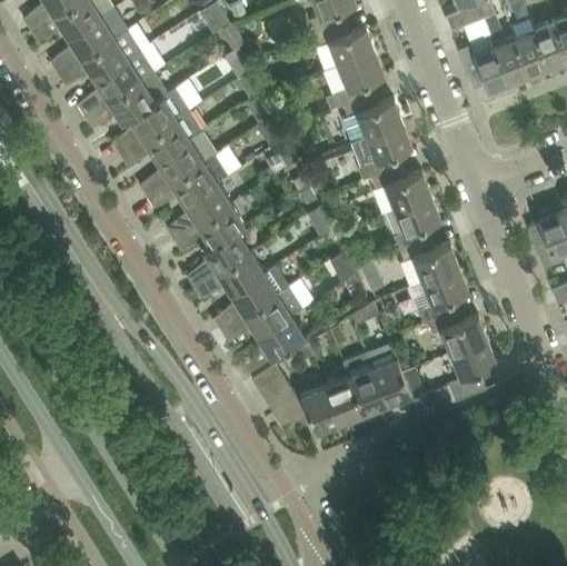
[(21,18),(29,30),(75,0),(42,0),(43,1),(21,18)]
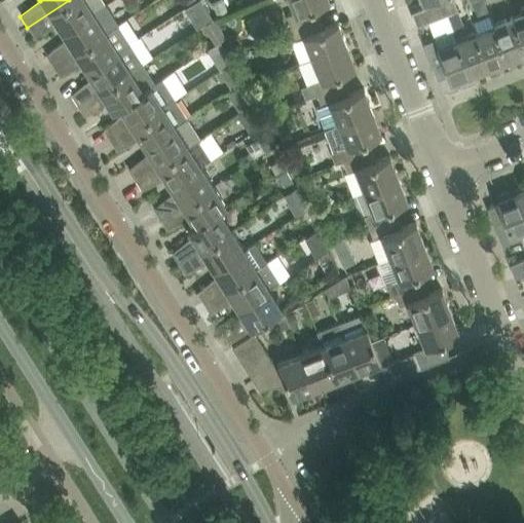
[(57,27),(61,34),(103,6),(99,0),(69,0),(27,28),(33,38),(57,27)]
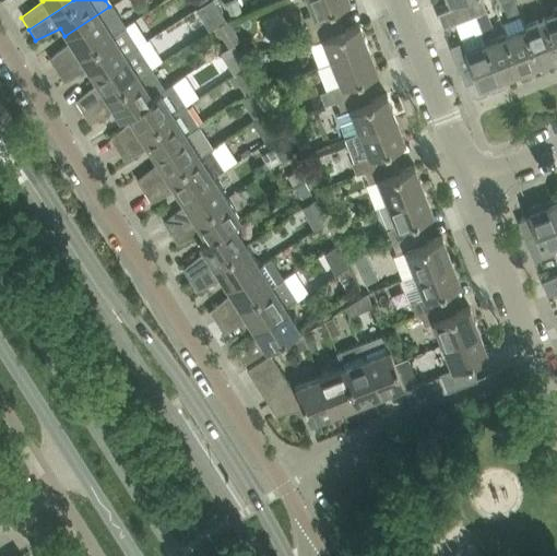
[(303,19),(308,32),(333,22),(329,10),(348,2),(347,0),(305,0),(311,15),(303,19)]
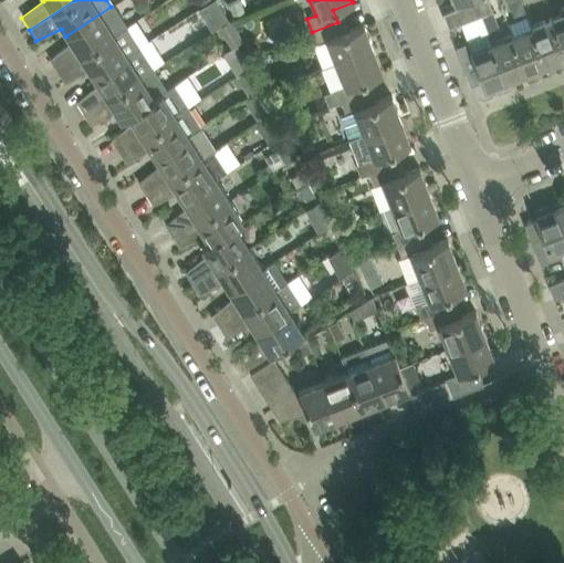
[(484,0),(482,0),(474,3),(480,18),(489,14),(490,14),(484,0)]
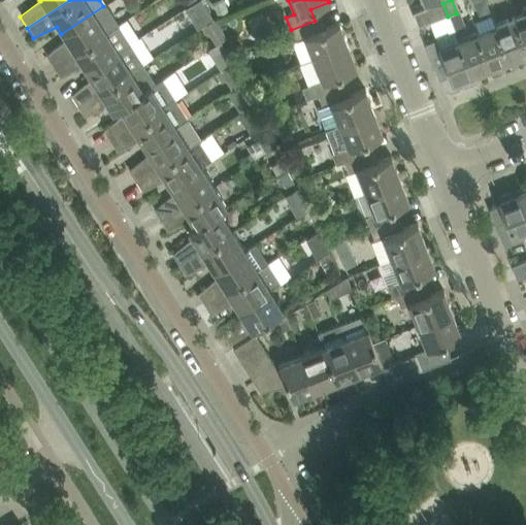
[(187,9),(184,11),(196,31),(201,28),(202,28),(210,22),(197,2),(187,9)]
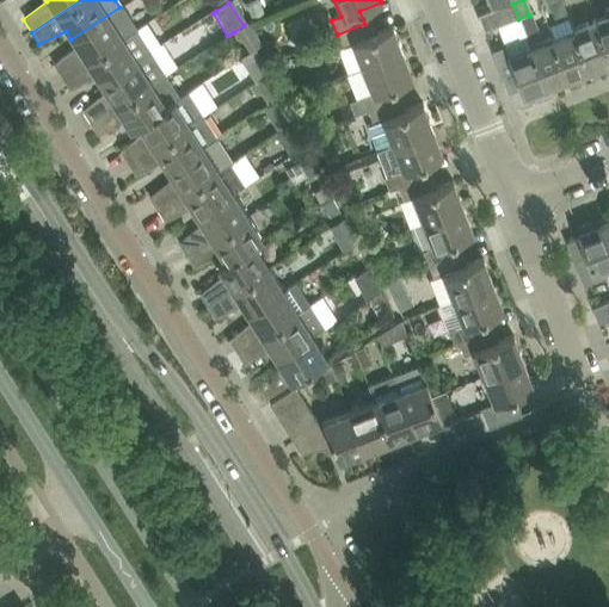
[(518,19),(512,4),(477,18),(483,33),(518,19)]
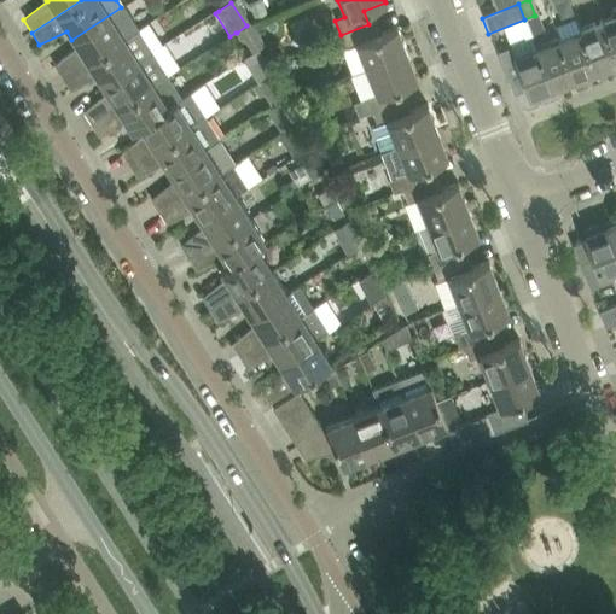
[(261,6),(248,11),(253,21),(265,16),(261,6)]
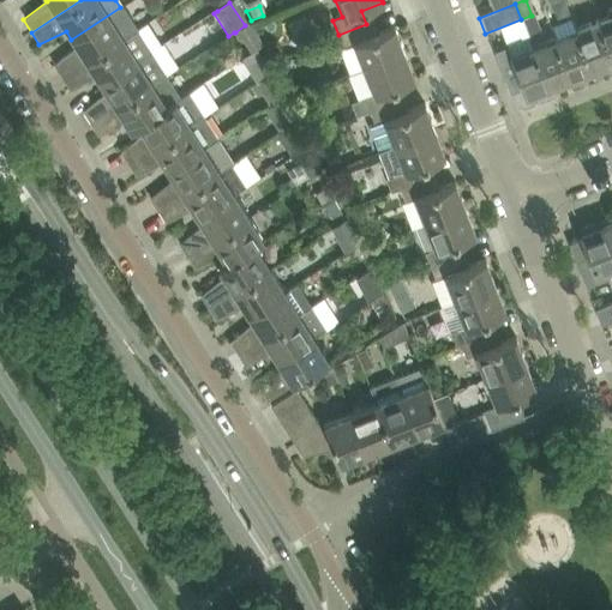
[(53,66),(60,78),(136,30),(120,7),(71,40),(76,47),(53,66)]
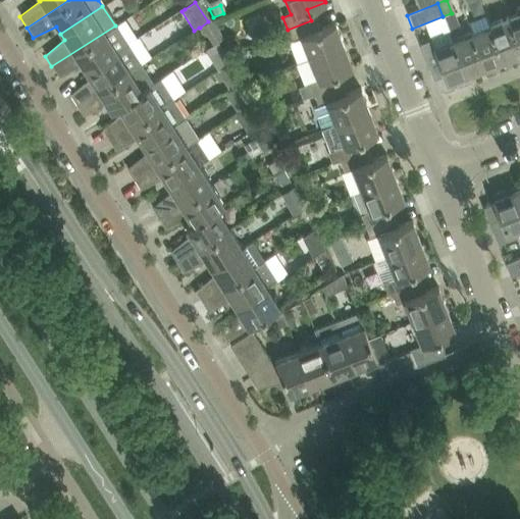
[(517,15),(507,19),(519,50),(519,52),(519,7),(519,8),(515,10),(517,15)]
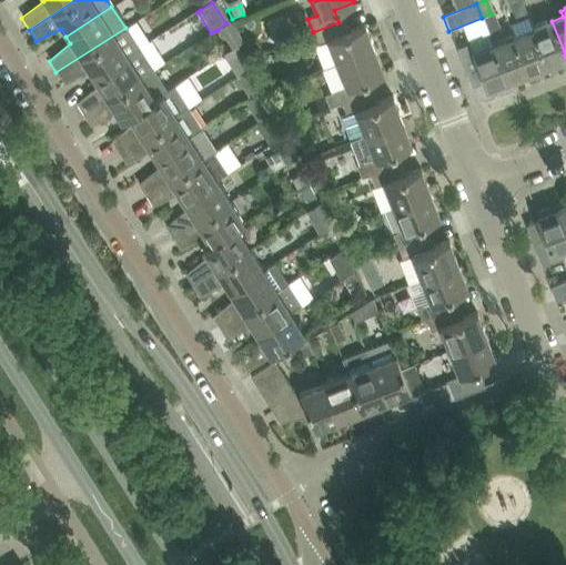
[(491,14),(482,18),(488,34),(496,31),(491,14)]
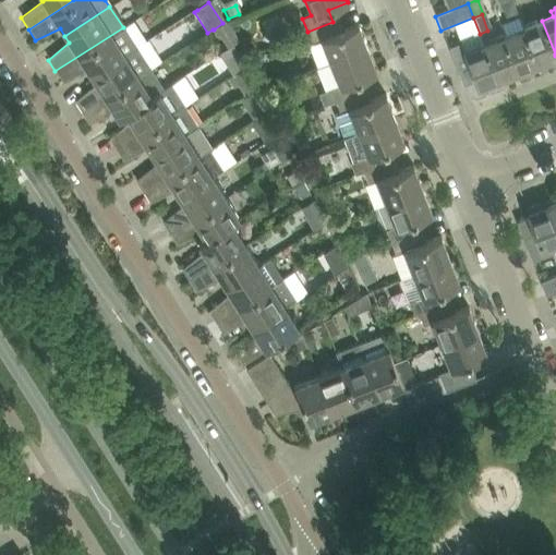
[(519,17),(499,26),(503,36),(518,74),(519,76),(539,69),(522,28),(519,17)]
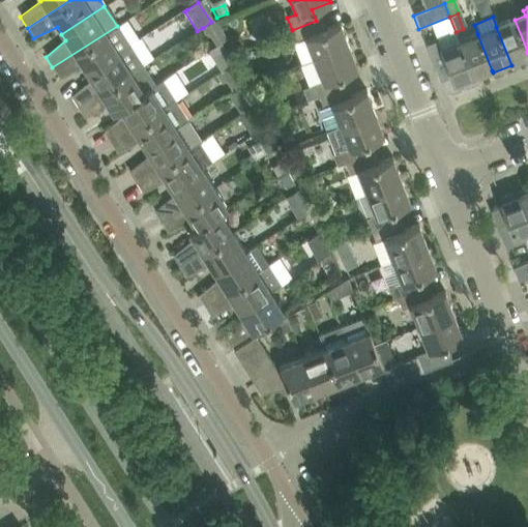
[(527,53),(515,20),(496,27),(511,65),(527,59),(527,53)]
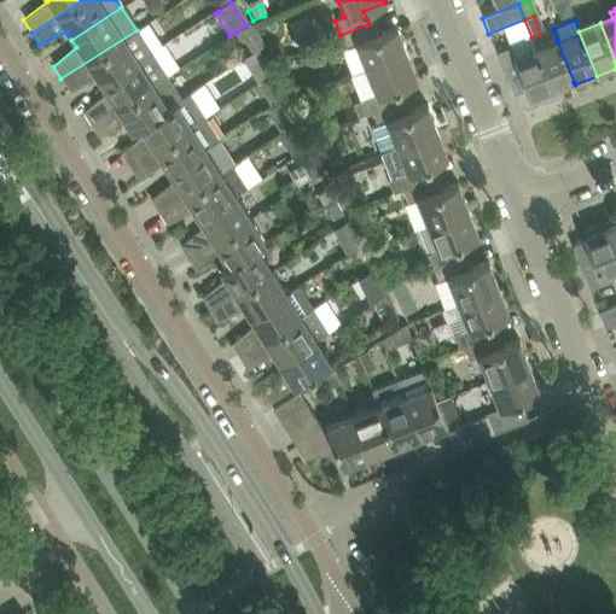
[(247,25),(237,33),(245,46),(257,37),(250,24),(247,27),(247,25)]
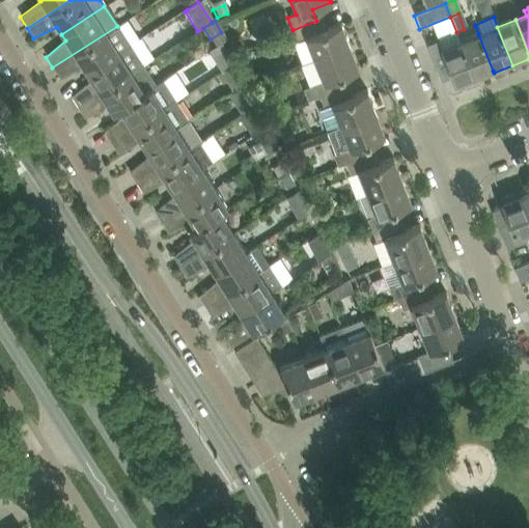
[(293,44),(301,65),(349,47),(339,24),(321,31),(316,21),(293,30),(297,42),(293,44)]
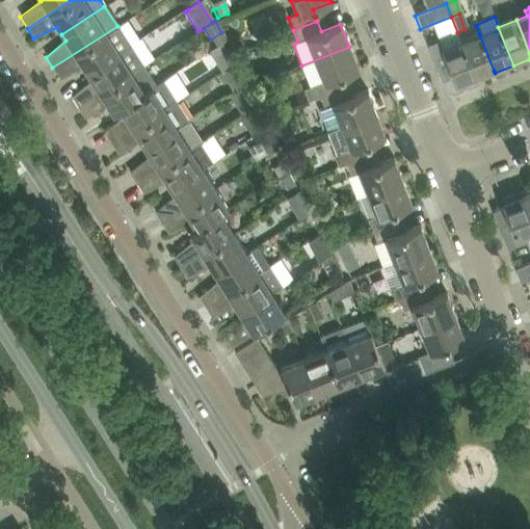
[(82,67),(86,74),(130,47),(117,26),(52,68),(59,78),(82,67)]
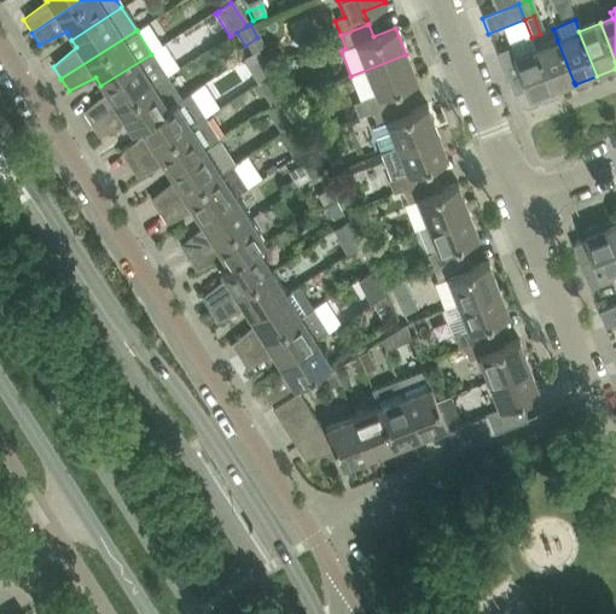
[(553,93),(535,48),(532,40),(495,54),(512,97),(526,91),(529,100),(530,99),(532,101),(553,93)]
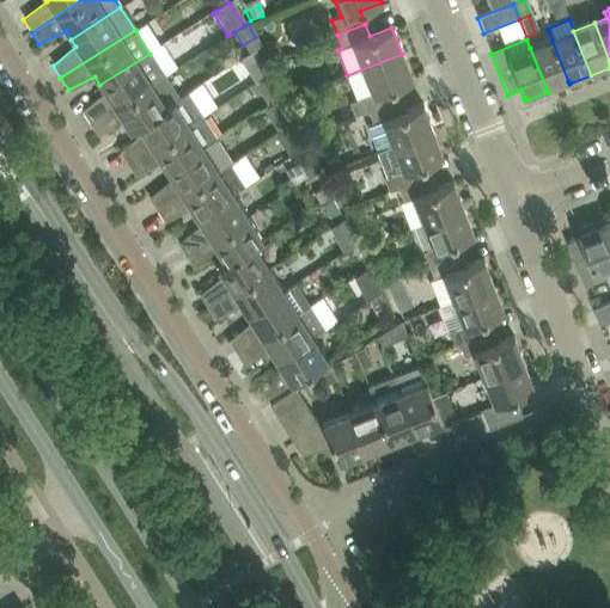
[(551,40),(530,48),(548,92),(554,90),(553,87),(568,81),(551,40)]
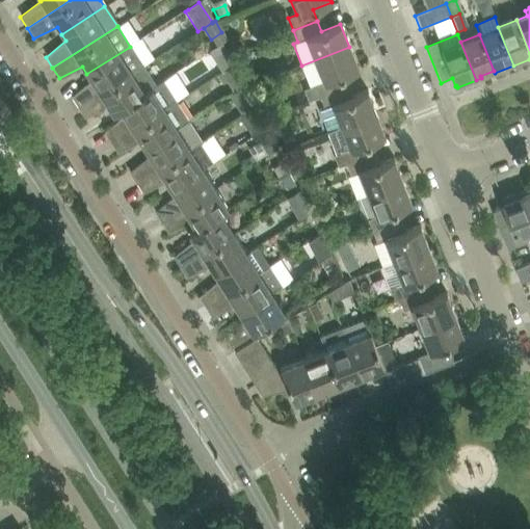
[(91,81),(71,97),(78,108),(142,67),(153,60),(140,40),(130,47),(86,74),(91,81)]
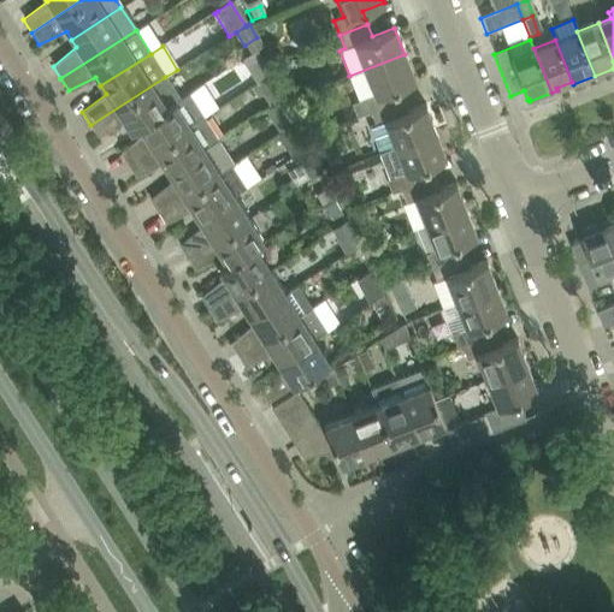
[(248,55),(241,60),(255,84),(269,76),(254,52),(248,55)]
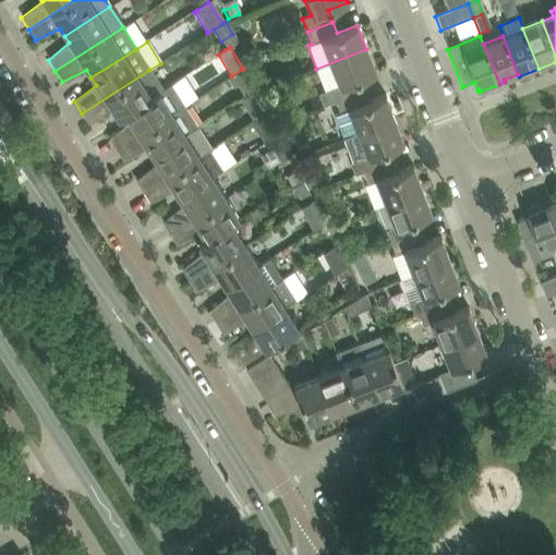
[(324,107),(335,103),(361,92),(357,81),(375,73),(366,49),(316,69),(325,92),(318,94),(324,107)]
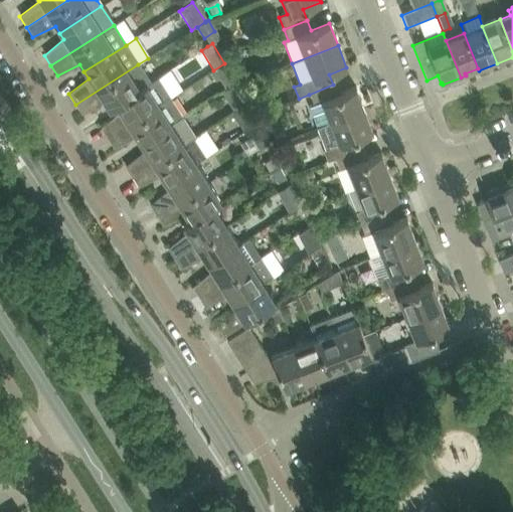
[(212,71),(209,73),(214,81),(218,79),(225,90),(234,84),(224,63),(213,70),(212,71)]
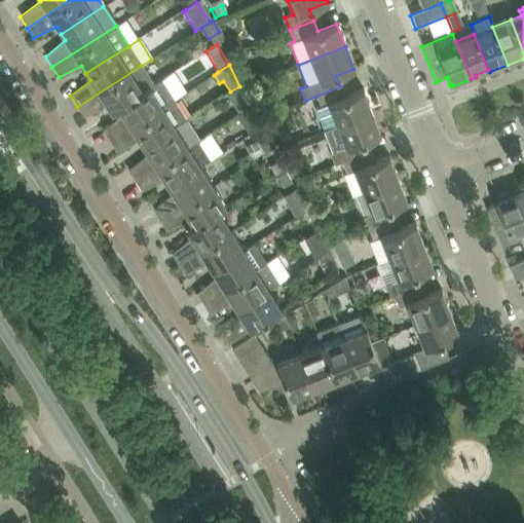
[(106,106),(111,113),(118,108),(153,85),(141,66),(77,107),(83,116),(106,106)]
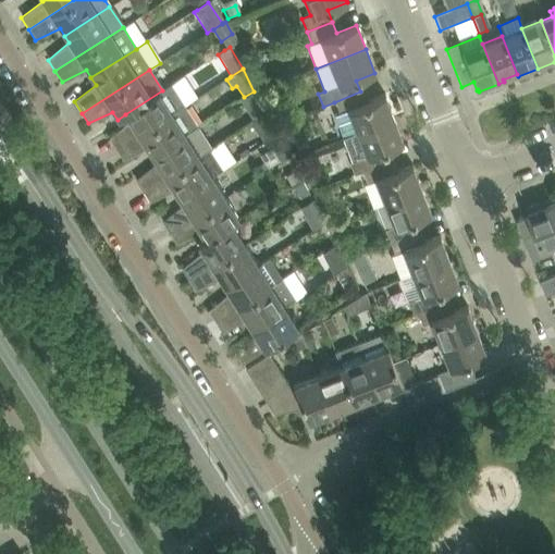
[(109,139),(115,150),(184,107),(171,85),(162,90),(125,114),(130,122),(109,139)]
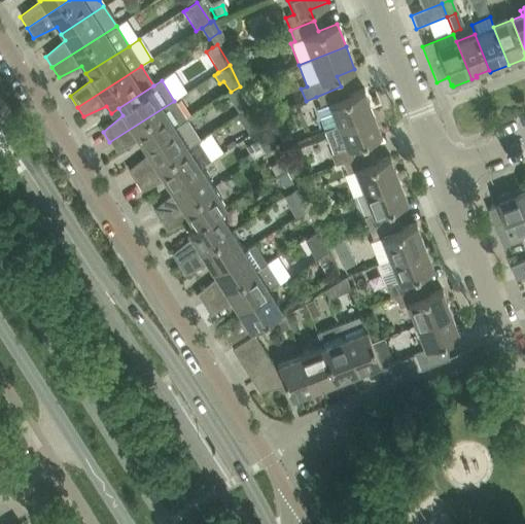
[(231,92),(225,95),(239,115),(251,107),(240,86),(231,92)]
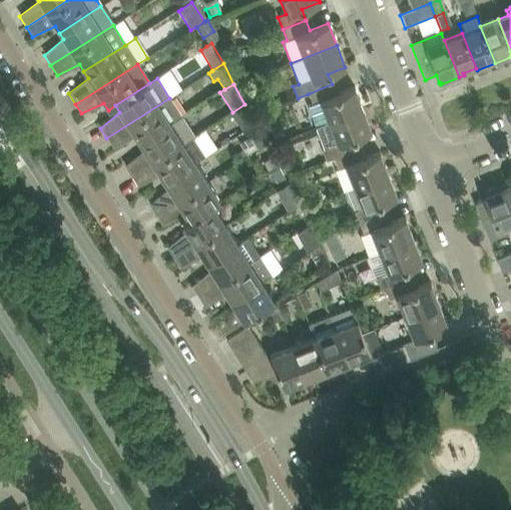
[(308,107),(316,128),(362,110),(354,88),(336,95),(332,84),(308,94),(312,105),(308,107)]
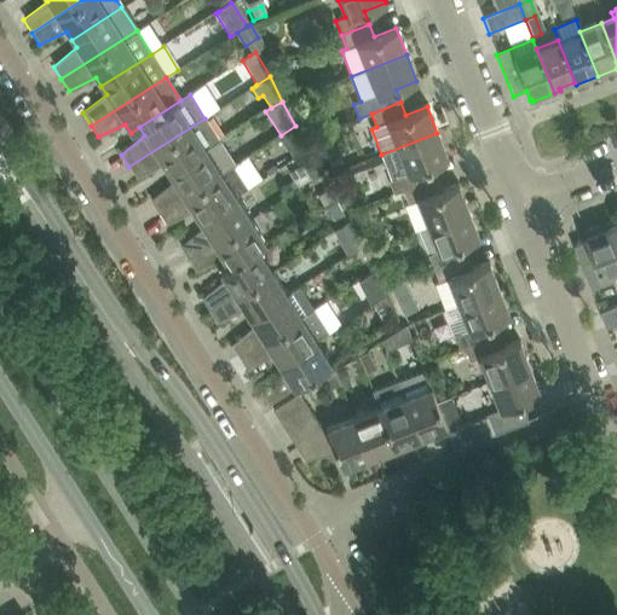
[(163,166),(168,174),(219,141),(205,119),(128,167),(136,179),(163,166)]
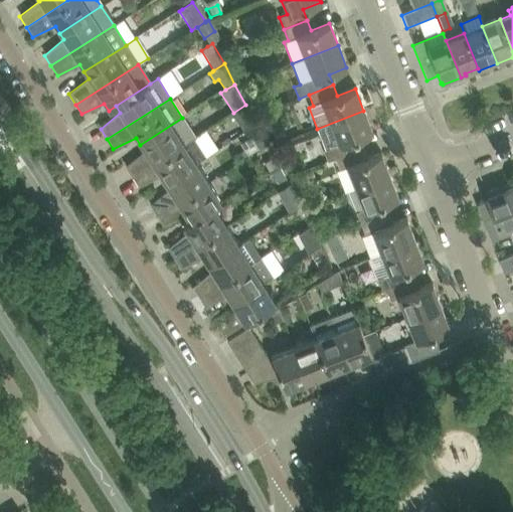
[(233,113),(226,117),(228,120),(231,118),(236,115),(246,131),(257,125),(245,105),(233,113)]
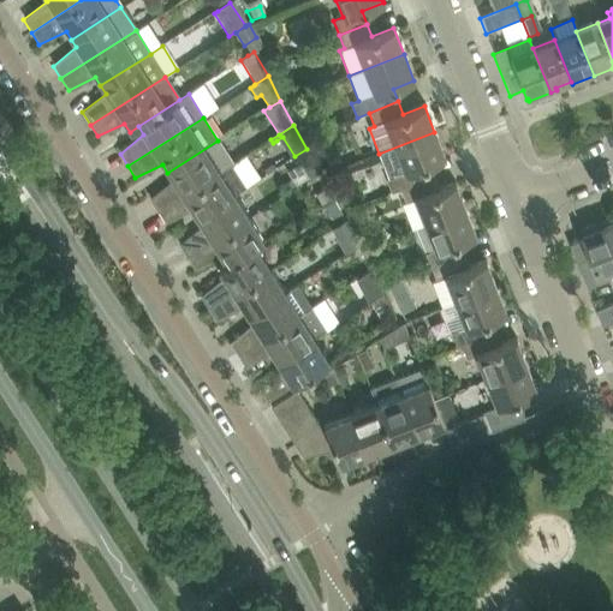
[(391,193),(399,190),(428,179),(423,167),(445,159),(434,132),(379,154),(388,179),(385,180),(391,193)]
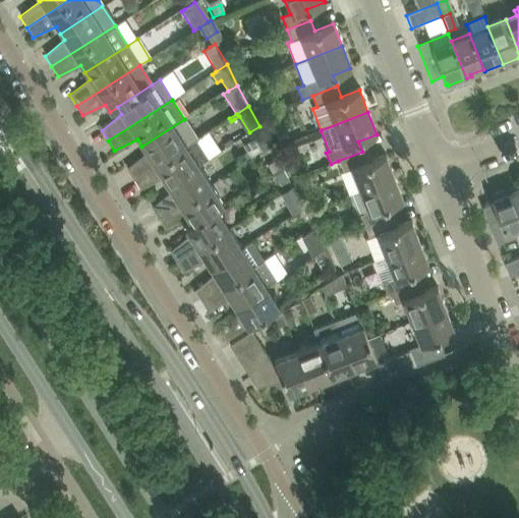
[(126,169),(132,179),(194,139),(196,138),(184,119),(141,147),(146,153),(126,169)]
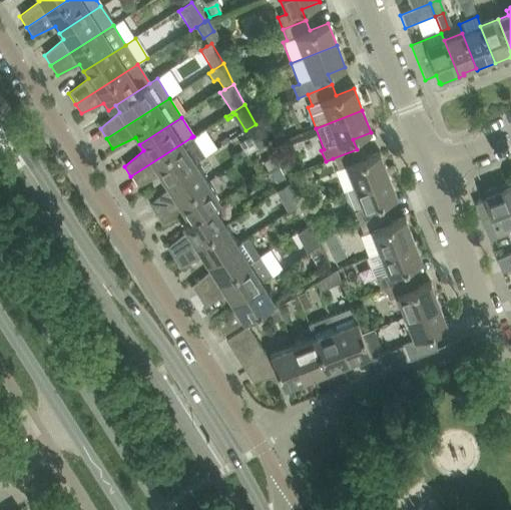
[(272,121),(266,124),(269,132),(276,130),(272,121)]
